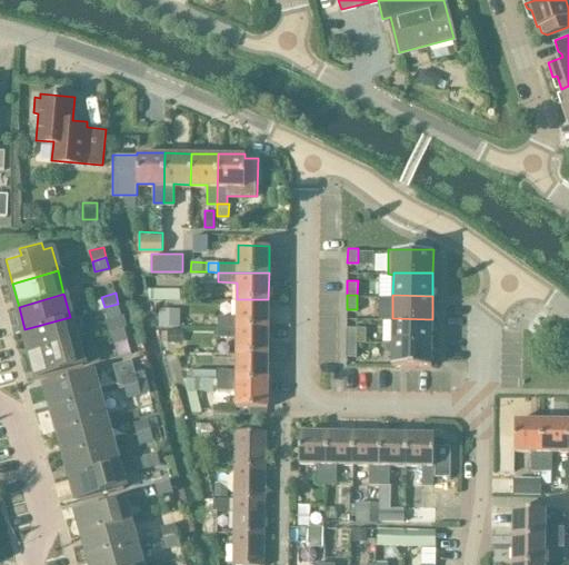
[(268,326),(268,299),(237,299),(237,316),(218,315),(218,325),(268,326)]
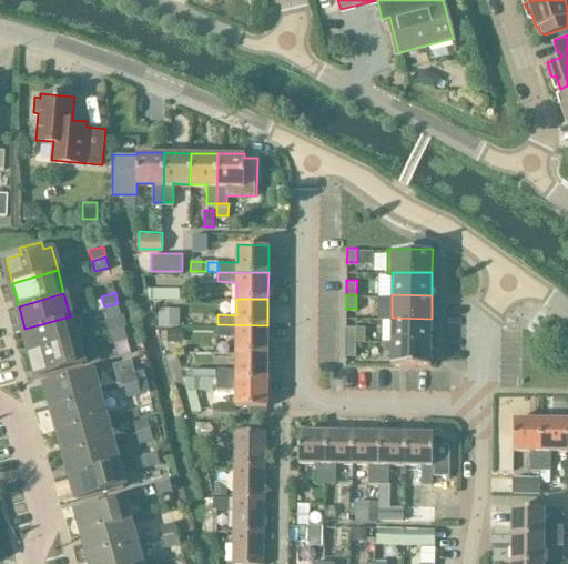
[(104,306),(108,318),(121,313),(118,303),(104,306)]
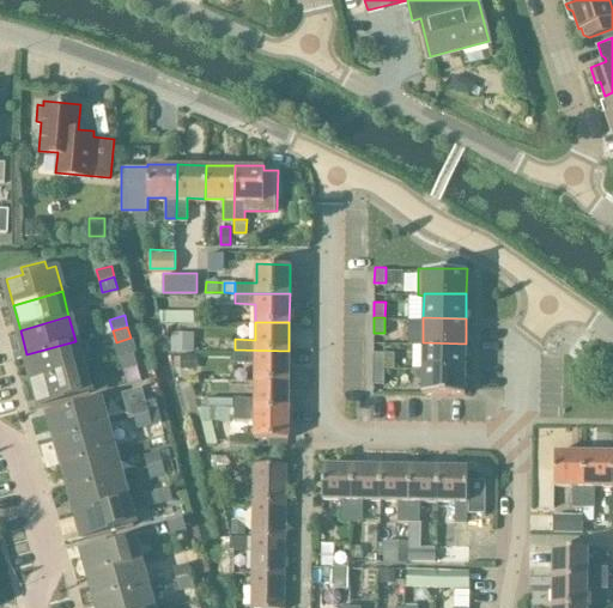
[(193,348),(193,333),(171,333),(171,348),(193,348)]
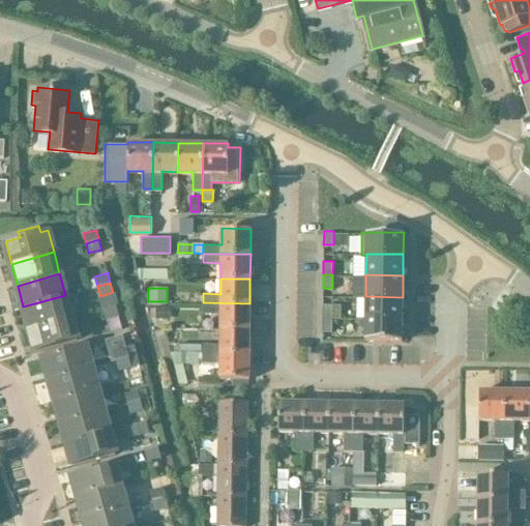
[(29,328),(71,317),(65,295),(23,307),(29,328)]
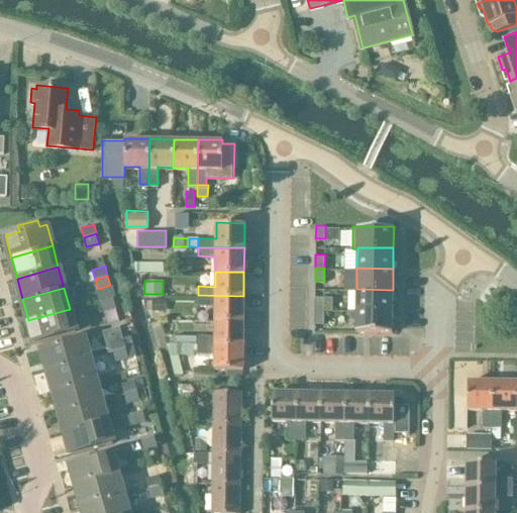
[(356,289),(356,310),(392,310),(393,290),(356,289)]
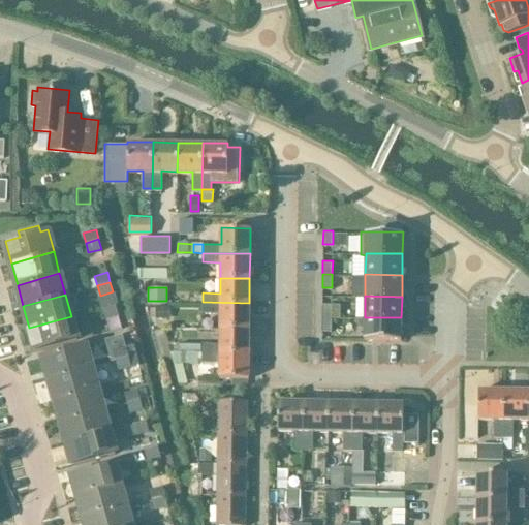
[(220,311),(220,327),(249,328),(249,303),(203,302),(203,311),(220,311)]
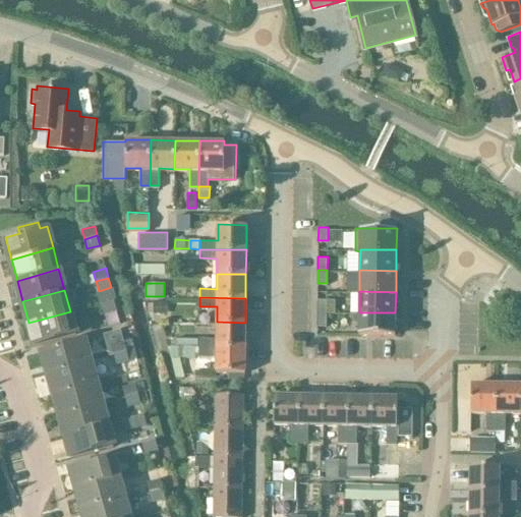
[(317,298),(316,311),(327,311),(327,298),(317,298)]
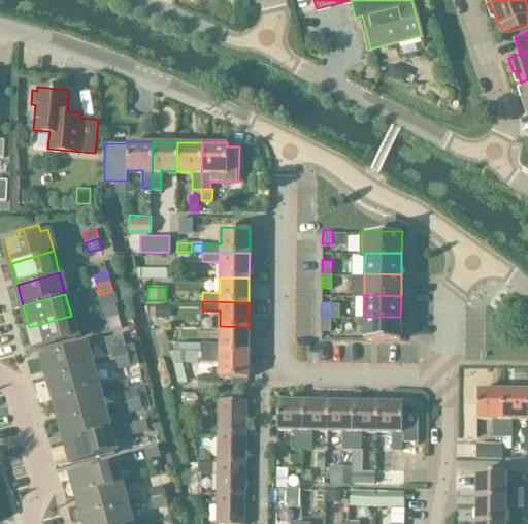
[(119,314),(116,303),(103,306),(105,317),(119,314)]
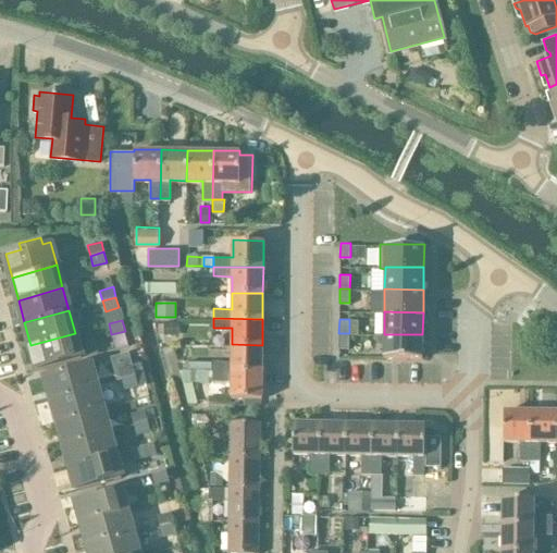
[(178,320),(163,320),(163,333),(164,333),(171,333),(178,333),(178,320)]
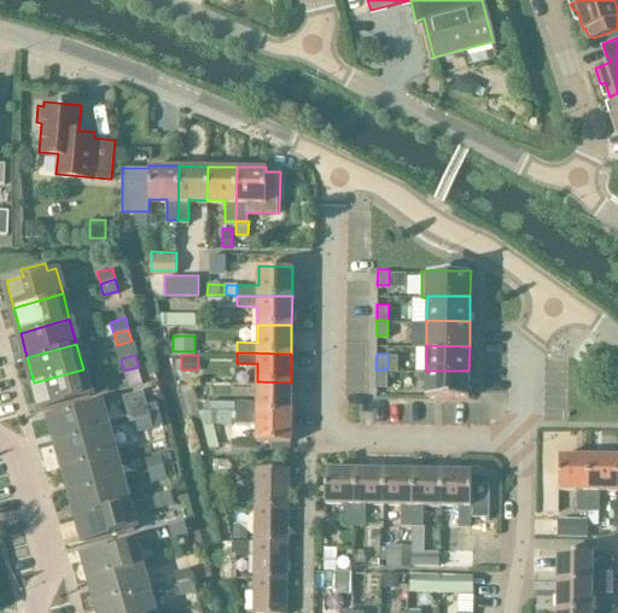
[(34,383),(41,409),(91,396),(83,369),(34,383)]
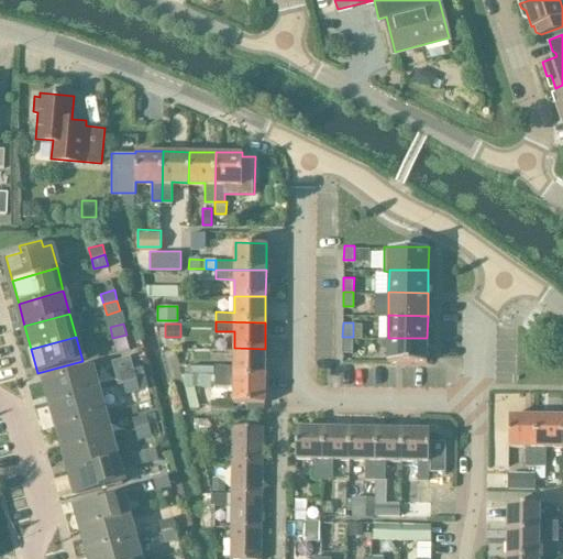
[(342,337),(342,351),(352,351),(353,337),(342,337)]
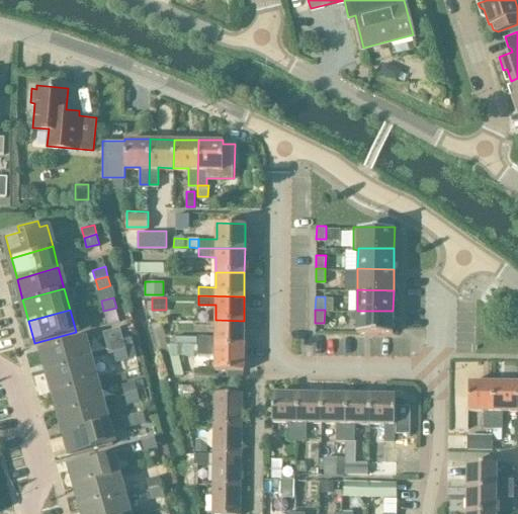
[(357,311),(356,332),(393,332),(393,311),(357,311)]
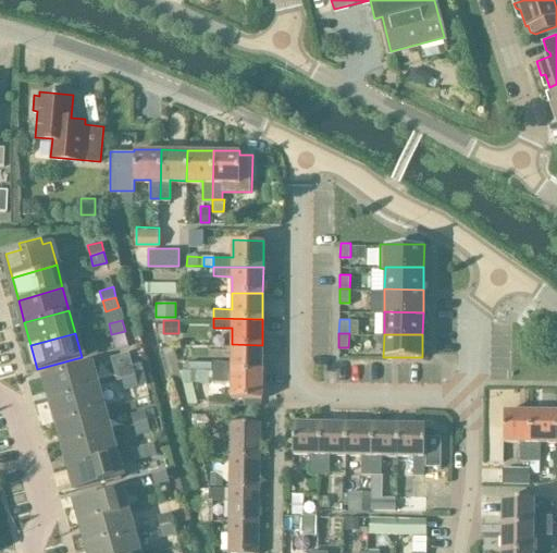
[(262,345),(232,344),(232,360),(213,360),(213,368),(262,369),(262,345)]
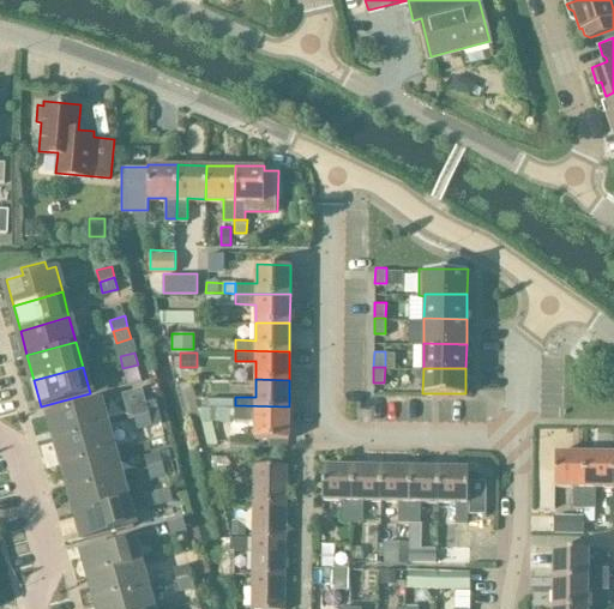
[(98,398),(49,411),(56,438),(106,423),(98,398)]
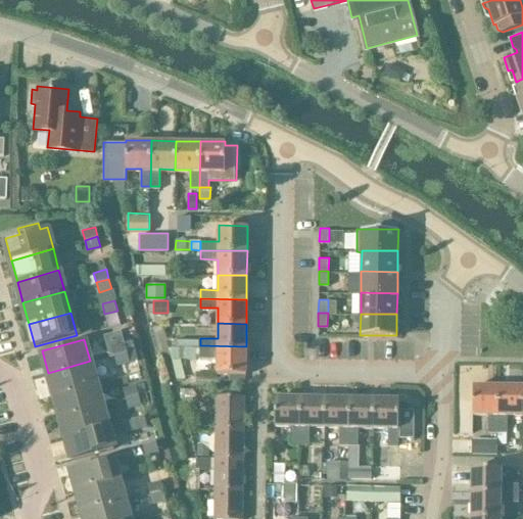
[(125,341),(111,344),(114,355),(127,350),(125,341)]
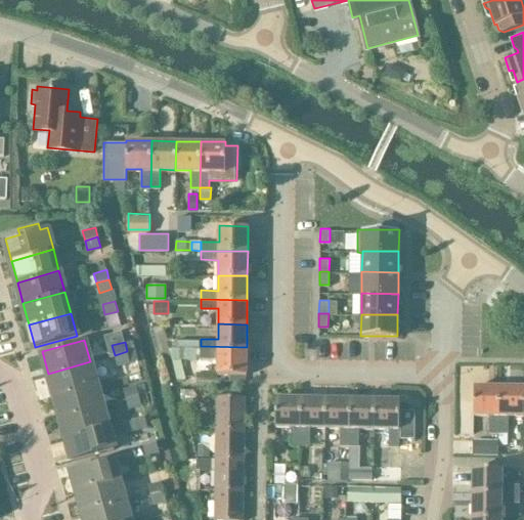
[(175,346),(172,346),(172,357),(200,357),(201,346),(191,346),(178,346),(175,346)]
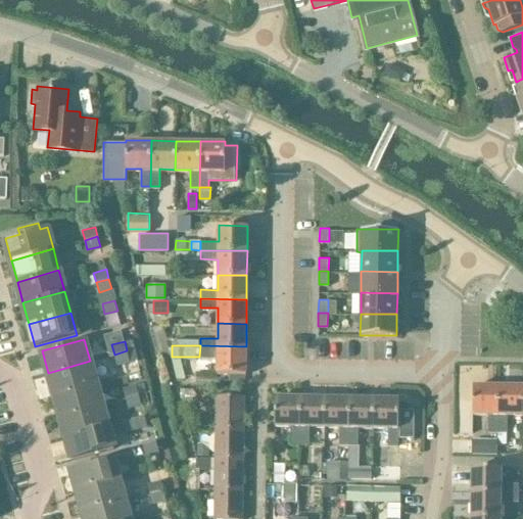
[(246,346),(200,345),(199,357),(218,357),(217,373),(245,373),(246,346)]
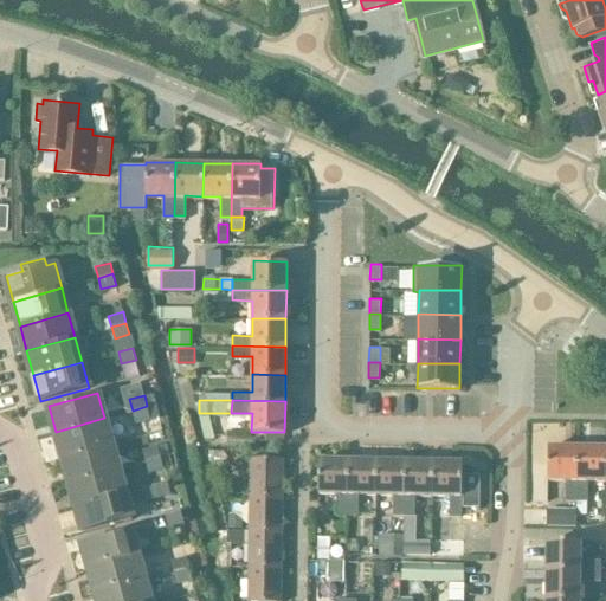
[(147,406),(133,411),(135,421),(150,418),(147,406)]
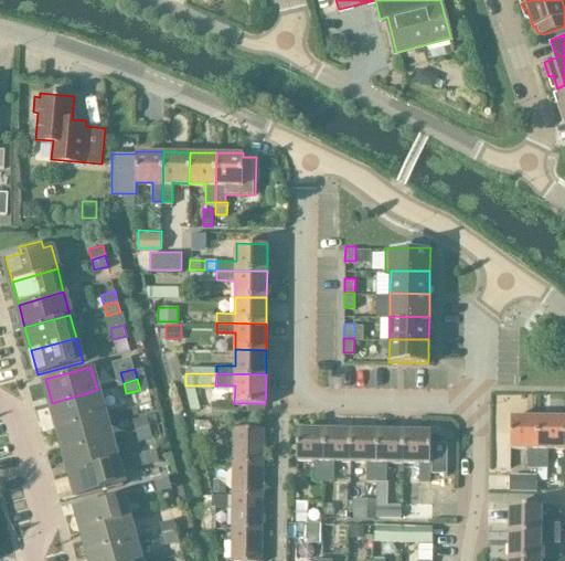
[(52,403),(59,425),(104,413),(97,390),(52,403)]
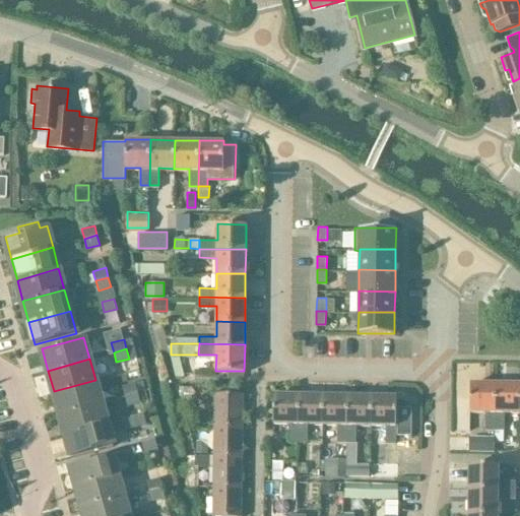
[(95,380),(54,391),(60,412),(101,401),(95,380)]
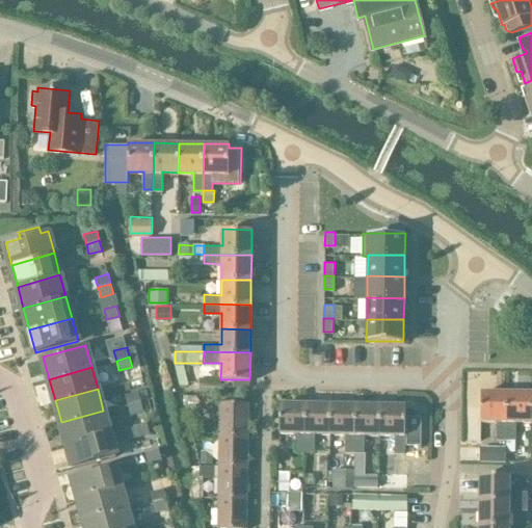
[(138,390),(126,394),(128,403),(141,400),(138,390)]
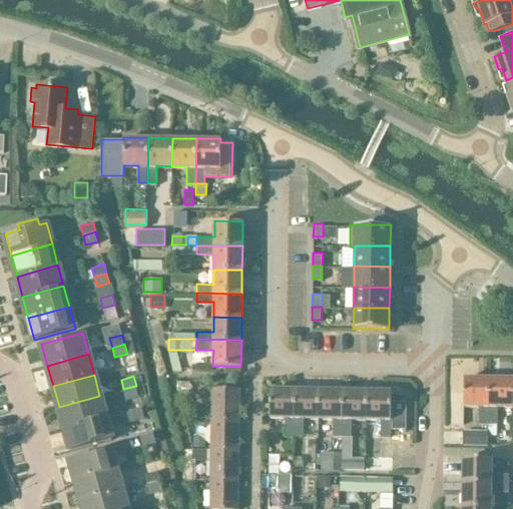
[(488,423),(489,377),(464,377),(464,405),(479,405),(479,423),(488,423)]
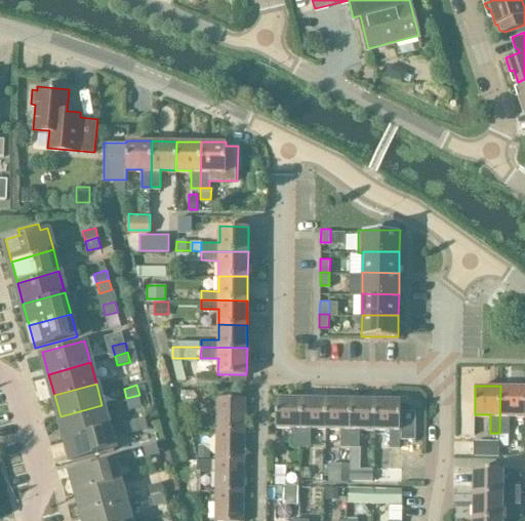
[(524,415),(524,387),(500,386),(499,433),(509,433),(509,414),(524,415)]
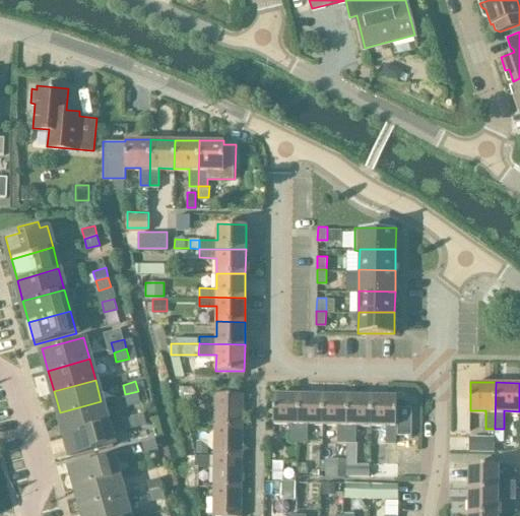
[(199,384),(186,384),(186,395),(199,394),(199,384)]
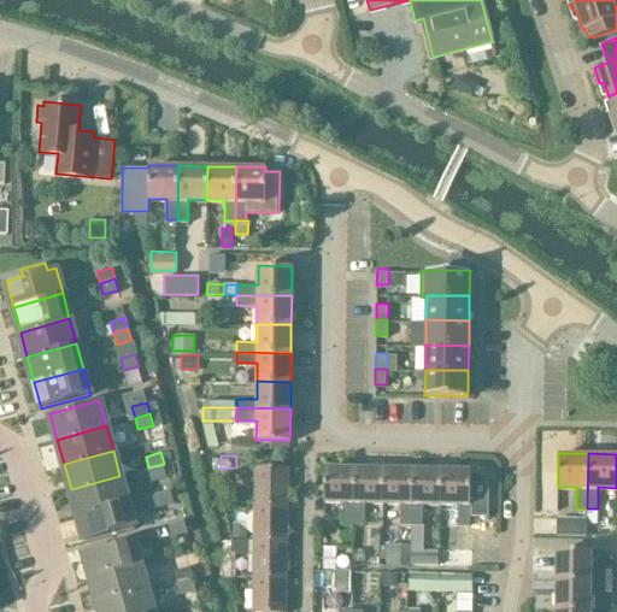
[(148,468),(152,480),(166,475),(164,464),(148,468)]
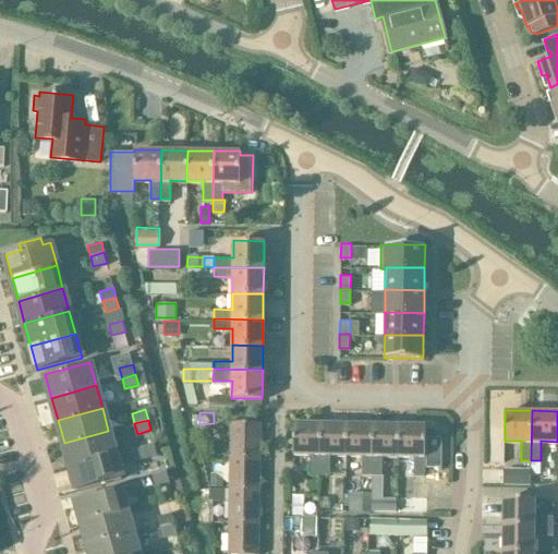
[(230,455),(259,455),(261,422),(231,421),(230,455)]
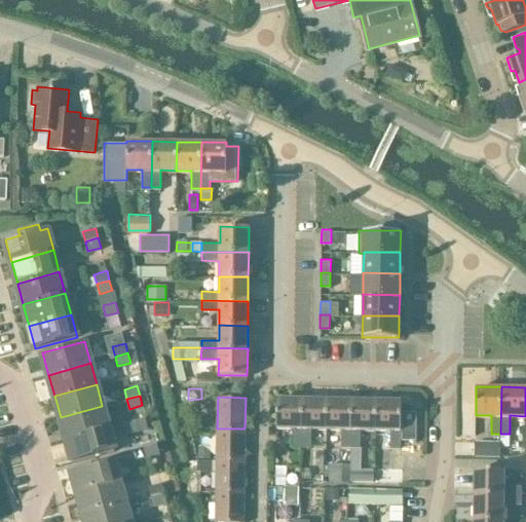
[(301,445),(302,399),(276,398),(276,426),(292,426),(292,445),(301,445)]
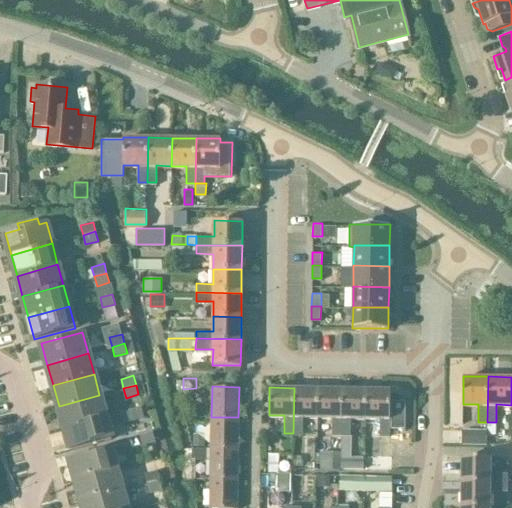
[(317,416),(318,388),(294,388),(293,433),(302,433),(302,416),(317,416)]
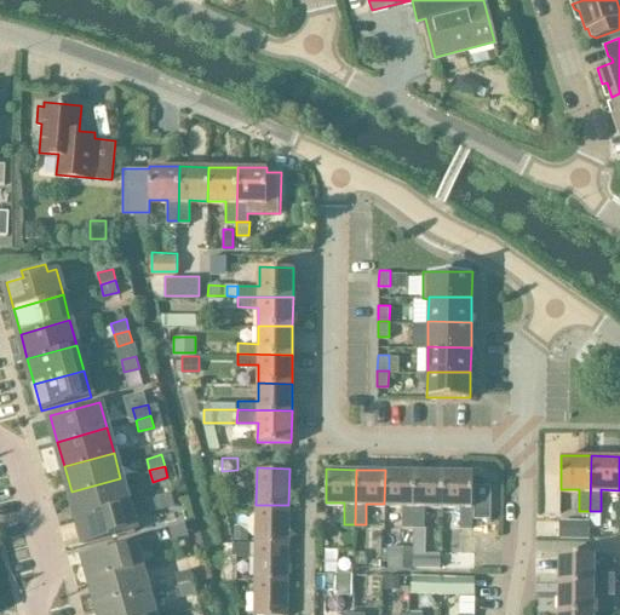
[(414,471),(385,470),(384,504),(402,504),(402,526),(413,526),(414,471)]
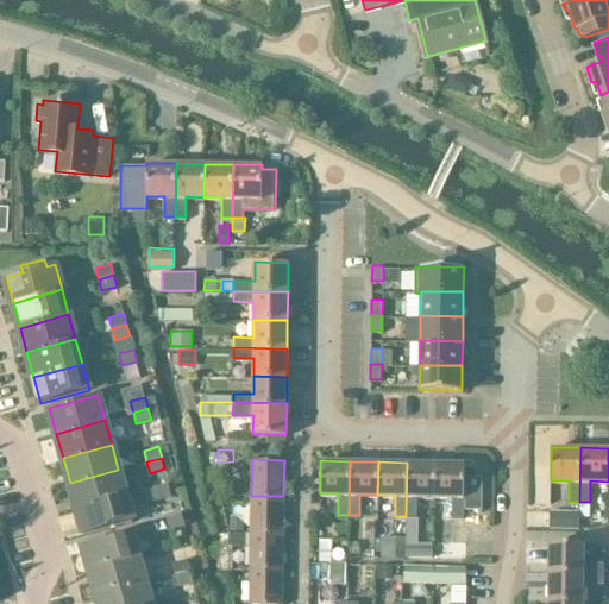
[(434,496),(434,463),(407,463),(406,516),(416,516),(416,496),(434,496)]
